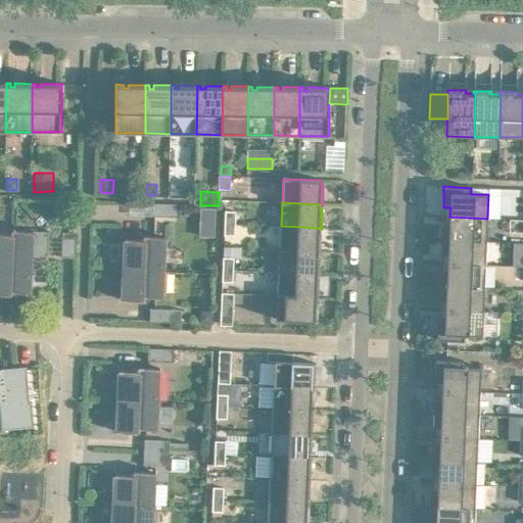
[(153,217),(180,218),(180,204),(154,203),(153,217)]
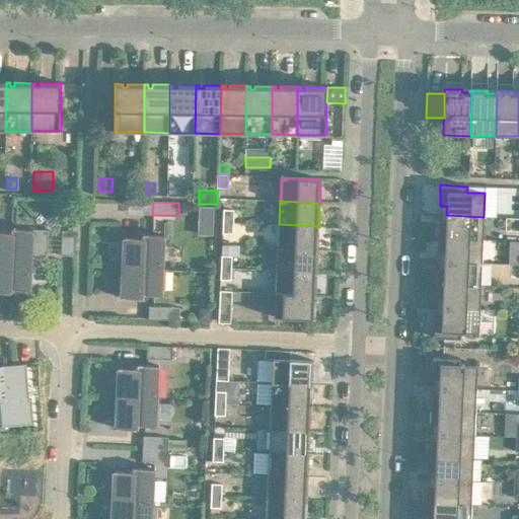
[(200,207),(199,221),(214,221),(214,207),(200,207)]
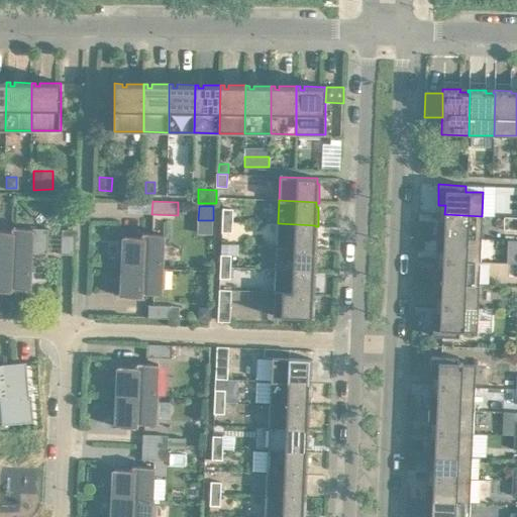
[(222,209),(221,221),(232,221),(232,209),(222,209)]
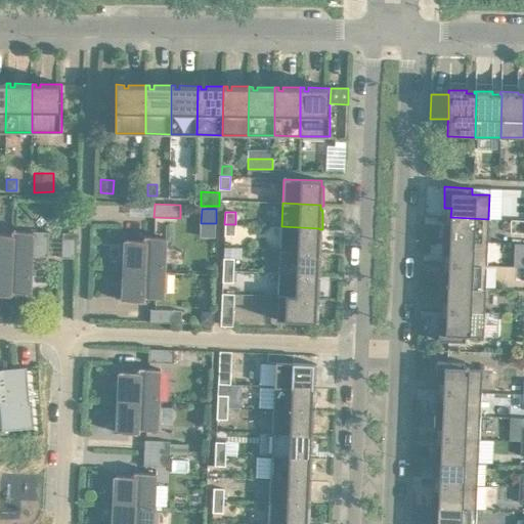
[(443,226),(442,241),(487,243),(488,219),(450,217),(450,227),(443,226)]
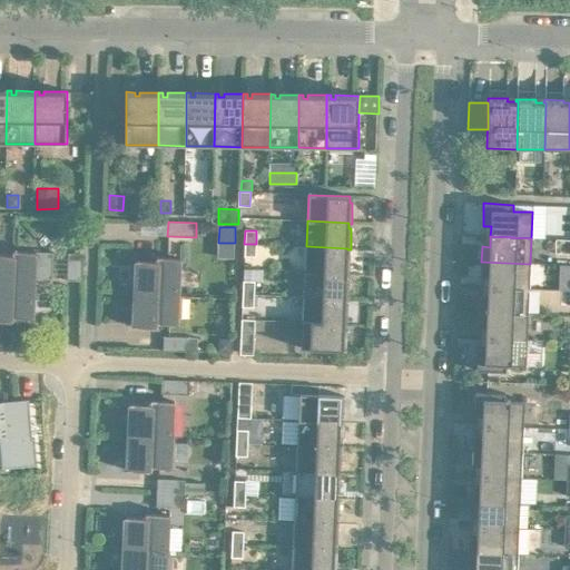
[(256,244),(244,244),(244,256),(255,257),(256,244)]
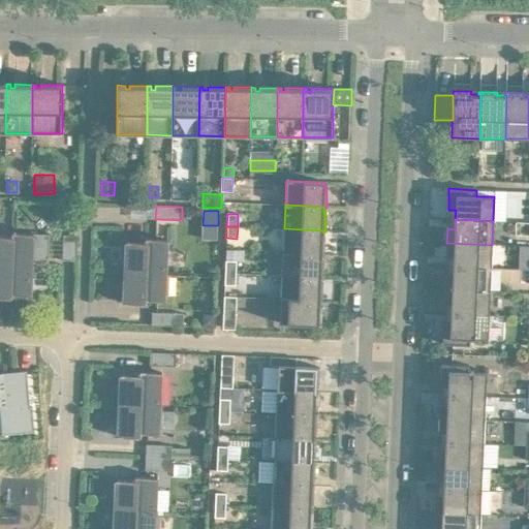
[(284,228),(283,252),(321,253),(321,255),(324,255),(324,236),(322,236),(322,231),(322,230),(284,228)]
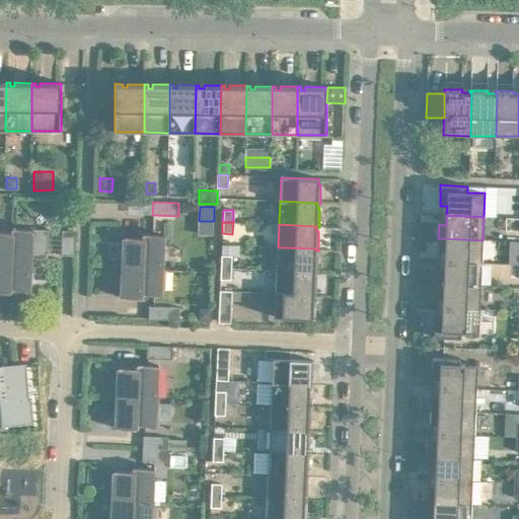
[(11,228),(11,232),(12,232),(10,289),(11,289),(30,290),(31,254),(48,254),(49,230),(11,228)]
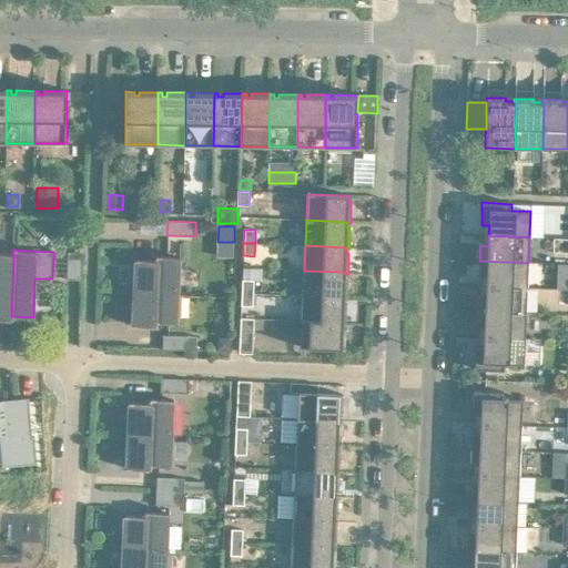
[(67,281),(81,281),(82,253),(68,252),(67,281)]
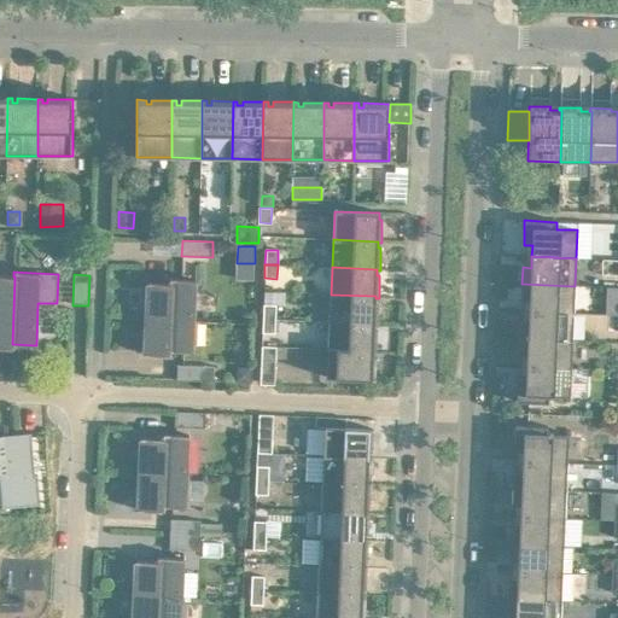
[(15,277),(13,277),(0,275),(0,348),(12,349),(13,344),(12,344),(15,277)]
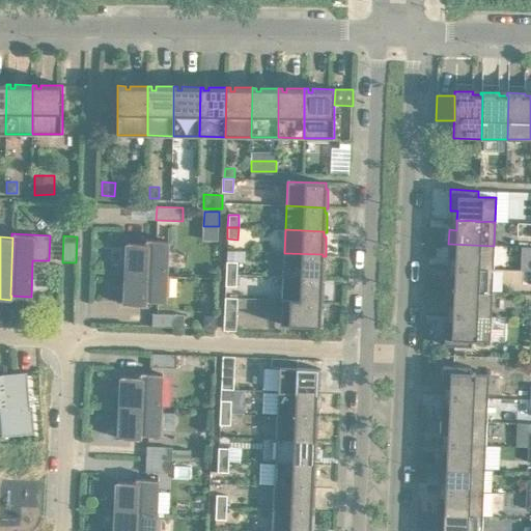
[(126,268),(126,272),(166,274),(168,241),(146,240),(146,244),(127,243),(127,248),(123,248),(122,268),(126,268)]
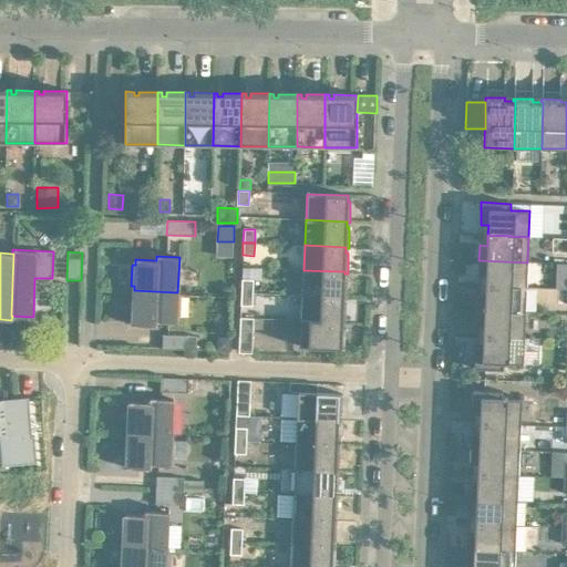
[(486,276),(485,286),(526,288),(527,263),(478,260),(478,276),(486,276)]
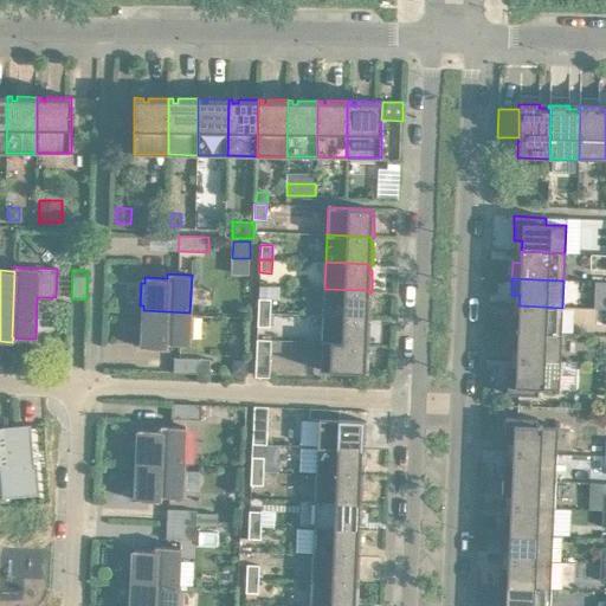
[(324,289),(323,316),(367,317),(367,318),(371,318),(371,297),(368,297),(368,292),(368,290),(324,289)]
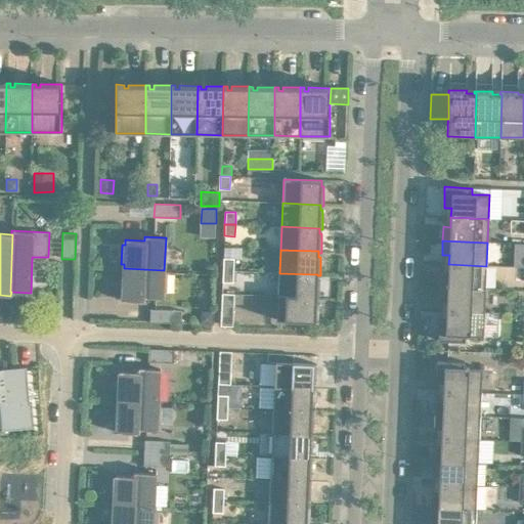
[(223,258),(223,270),(233,271),(233,259),(223,258)]
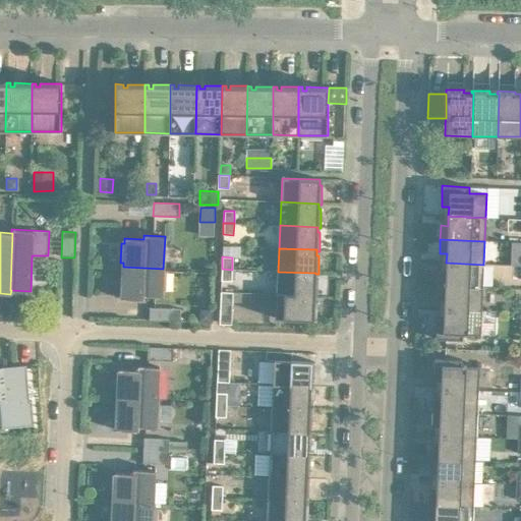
[(439,272),(438,285),(482,287),(483,265),(446,263),(446,272),(439,272)]
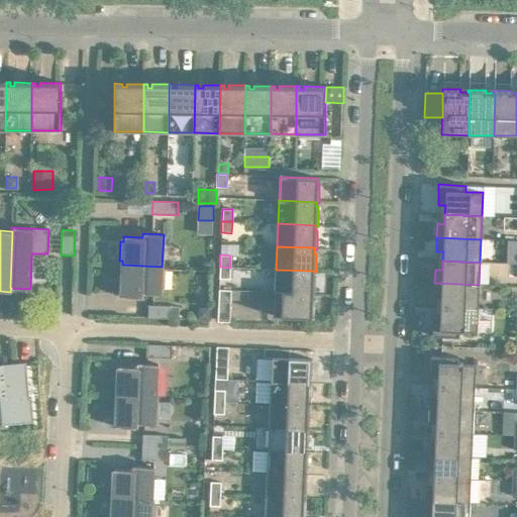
[(162,267),(122,265),(120,297),(141,298),(141,294),(161,295),(161,289),(164,289),(165,271),(162,271),(162,267)]
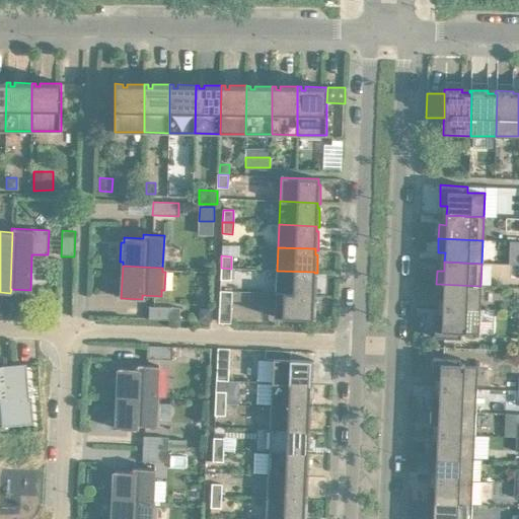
[(231,269),(221,268),(220,280),(231,280),(231,269)]
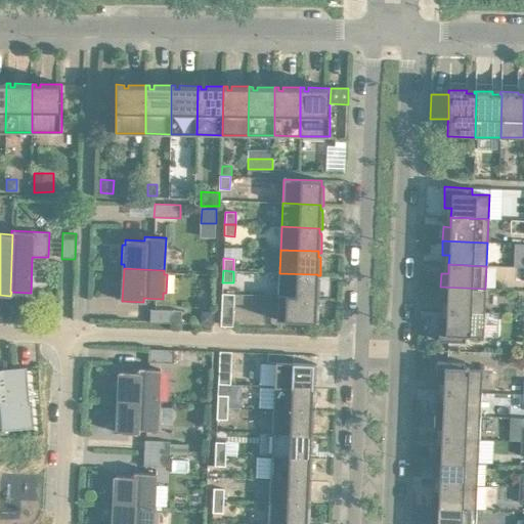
[(279,273),(278,296),(316,298),(316,299),(319,299),(319,280),(317,279),(317,275),(317,274),(279,273)]
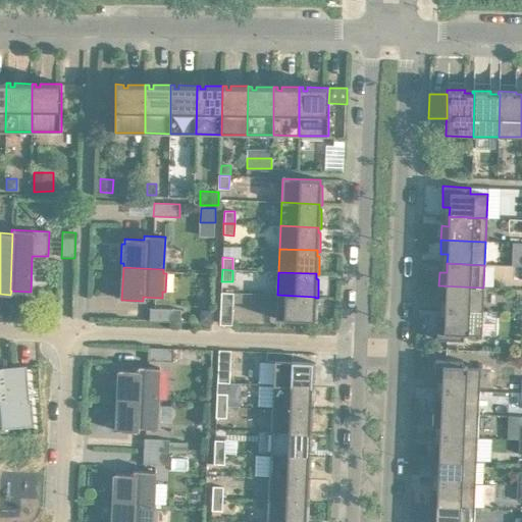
[(446,301),(445,310),(482,311),(483,288),(438,285),(438,300),(446,301)]
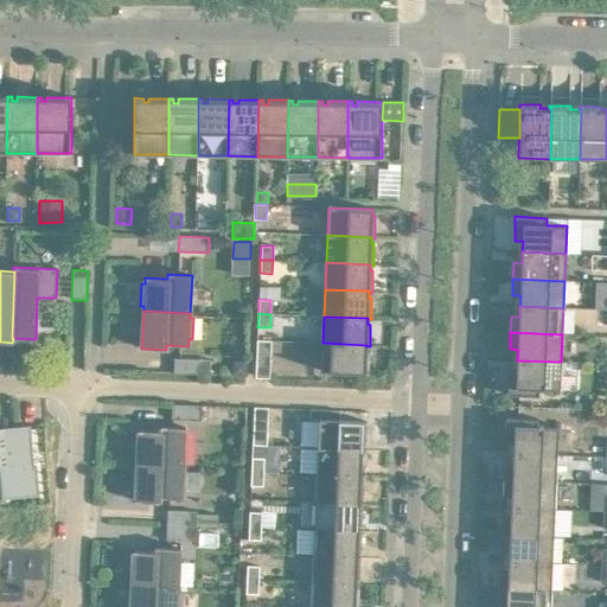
[(257,340),(256,355),(270,355),(272,340),(257,340)]
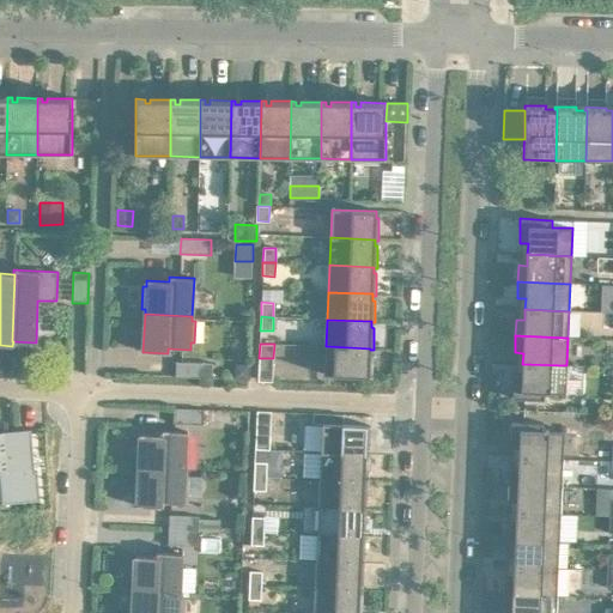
[(370,349),(326,346),(325,375),(372,377),(374,354),(370,354),(370,350),(370,349)]
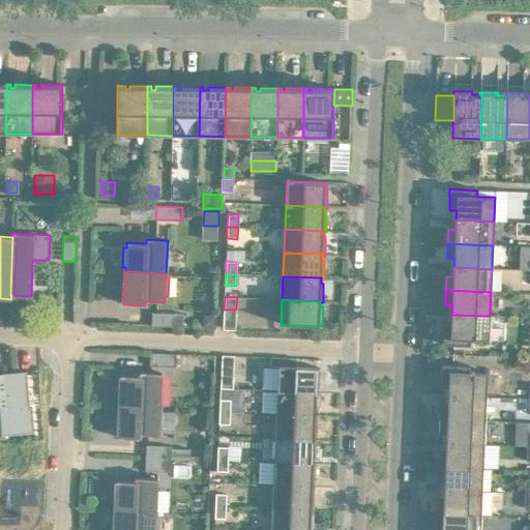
[(151,326),(183,327),(184,314),(152,313),(151,326)]
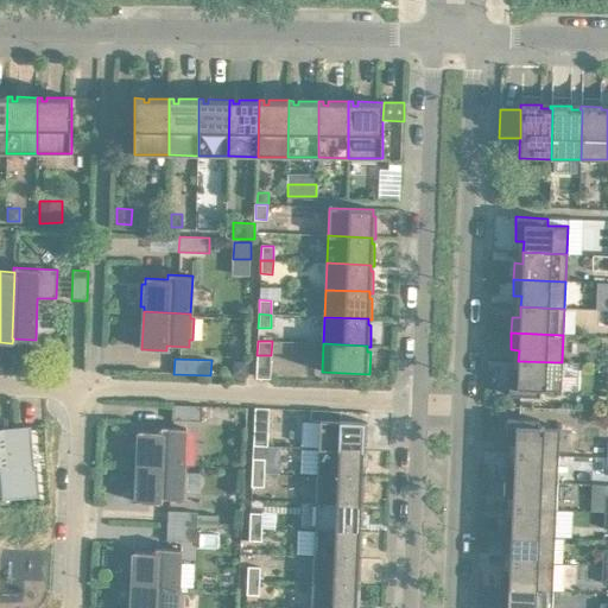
[(562,362),(518,361),(518,372),(510,371),(508,396),(539,397),(540,390),(561,391),(562,362)]
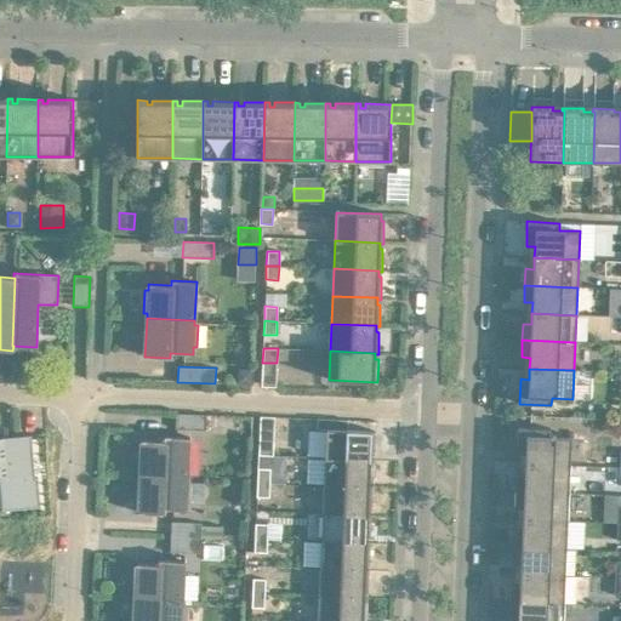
[(238,370),(238,383),(251,383),(252,371),(238,370)]
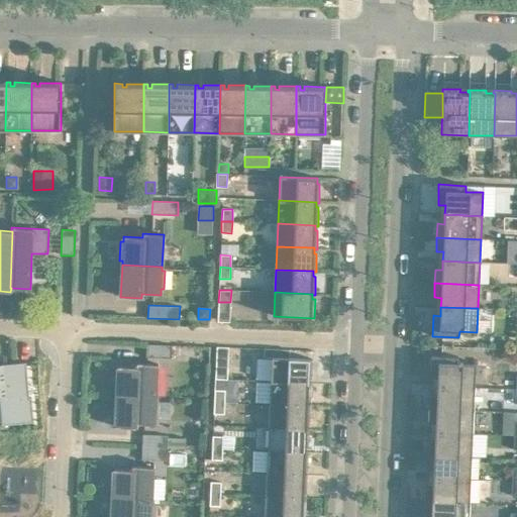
[(145,357),(172,358),(172,345),(146,344),(145,357)]
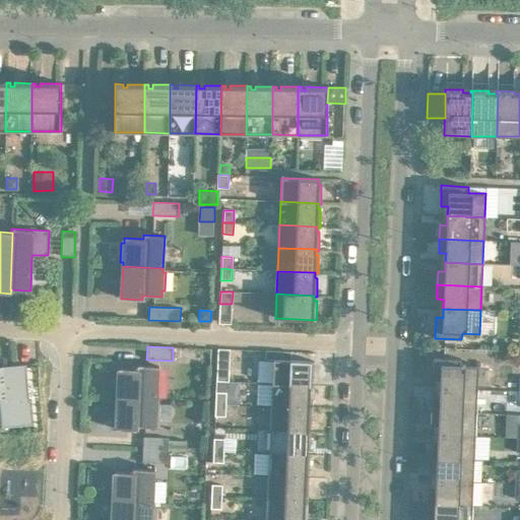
[(440,379),(440,388),(477,390),(478,366),(460,365),(461,359),(434,358),(433,379),(440,379)]
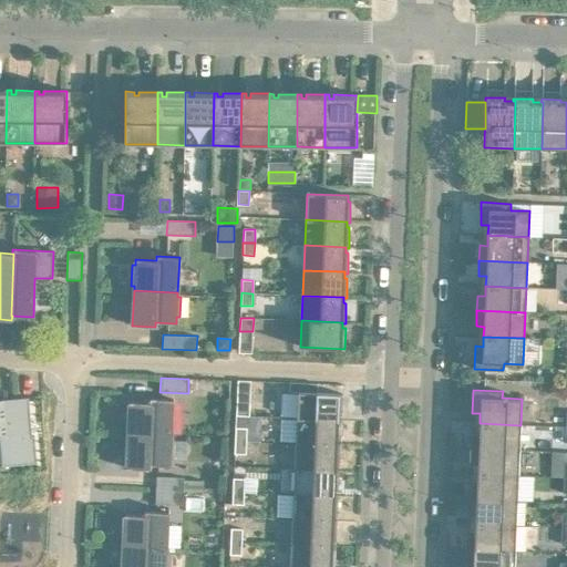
[(298,392),(297,419),(339,420),(339,419),(339,414),(341,414),(342,394),(298,392)]
